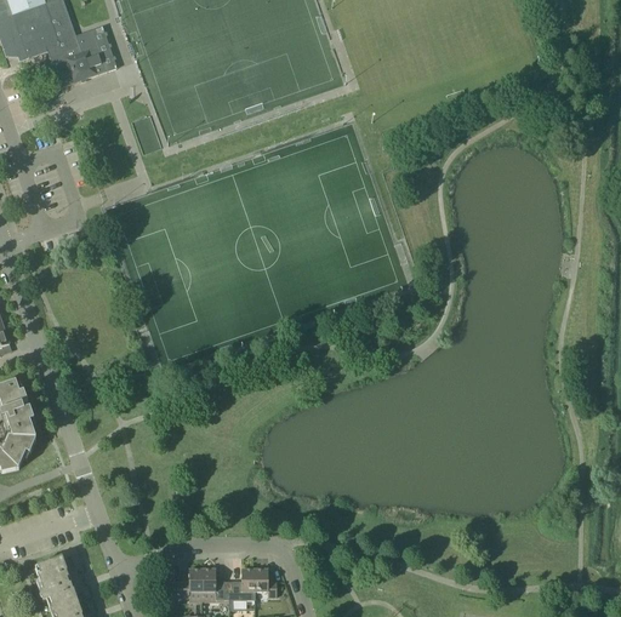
[(17,52),(20,61),(38,55),(35,49),(40,46),(43,53),(47,51),(45,45),(58,40),(45,0),(0,0),(0,39),(6,56),(17,52)]
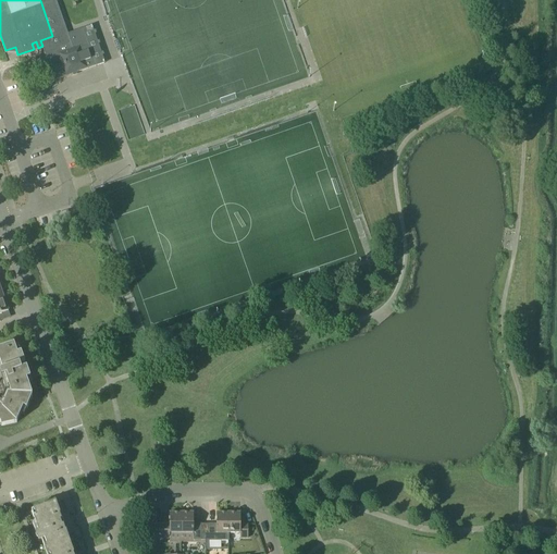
[(58,12),(54,1),(54,0),(40,0),(52,36),(40,40),(42,46),(50,66),(54,77),(96,63),(83,26),(67,32),(61,11),(58,12)]
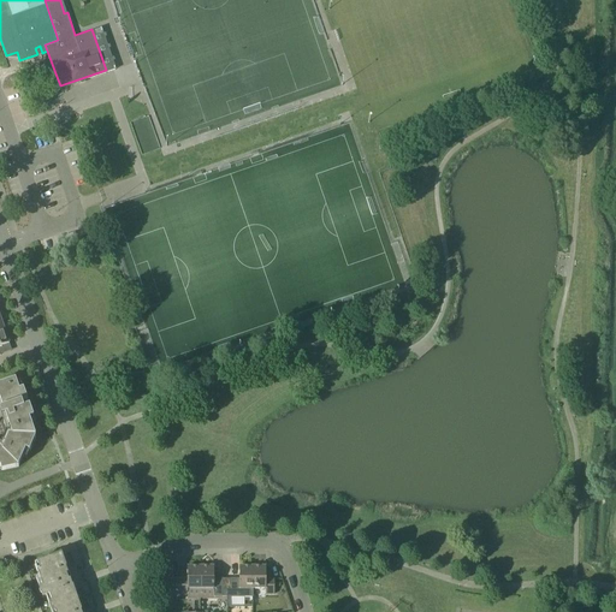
[(87,254),(93,253),(88,238),(83,241),(87,254)]
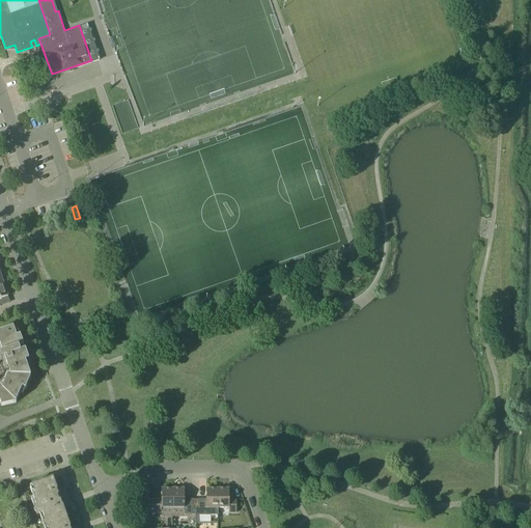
[(0,296),(8,294),(7,293),(9,292),(6,284),(4,284),(4,282),(0,283),(0,296)]
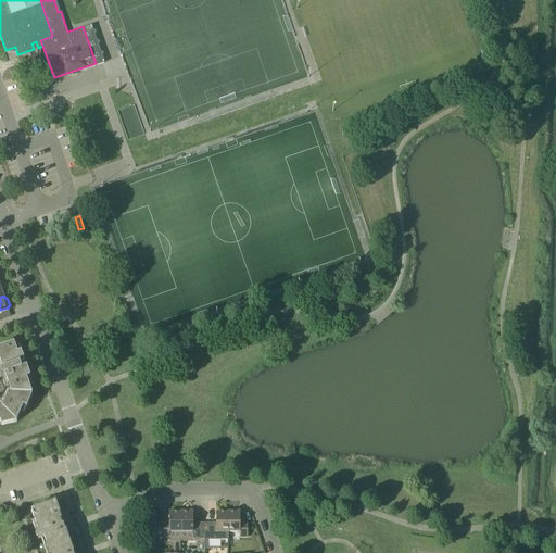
[(0,418),(1,423),(16,419),(23,404),(26,405),(32,392),(26,377),(30,376),(37,374),(28,347),(21,349),(17,351),(14,340),(0,344),(0,418)]
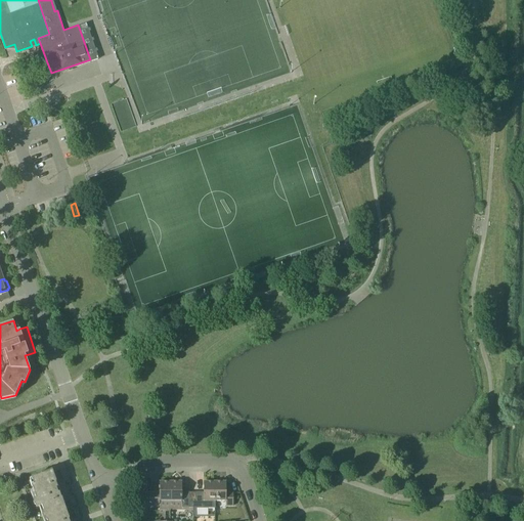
[(60,482),(71,479),(63,461),(53,465),(54,470),(59,468),(62,477),(56,480),(52,470),(43,473),(41,472),(40,474),(33,477),(35,483),(32,484),(36,497),(34,498),(36,507),(42,505),(44,510),(41,511),(42,516),(66,508),(62,497),(64,496),(64,495),(62,491),(68,489),(71,484),(68,483),(61,485),(60,482)]
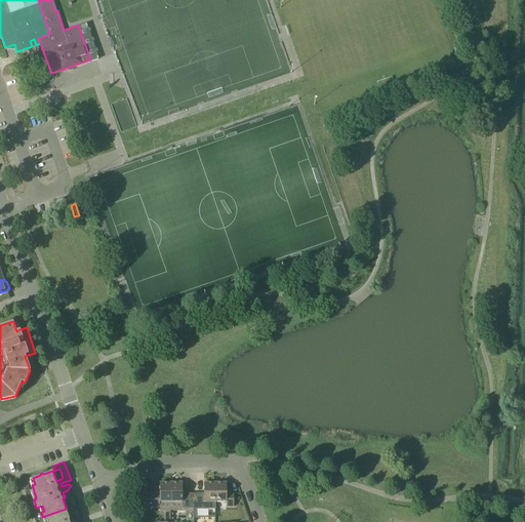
[(170,499),(170,481),(159,481),(159,491),(145,491),(145,505),(153,505),(160,505),(160,499),(170,499)]
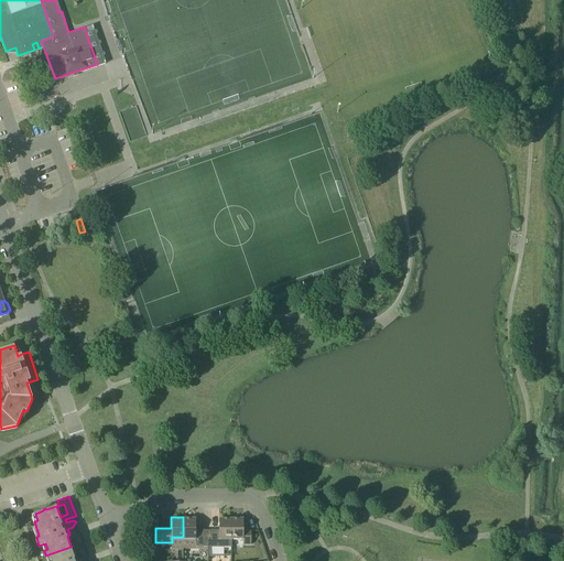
[(195,547),(195,545),(204,545),(204,547),(207,547),(207,538),(203,538),(204,528),(196,528),(196,517),(183,517),(183,537),(183,547),(195,547)]
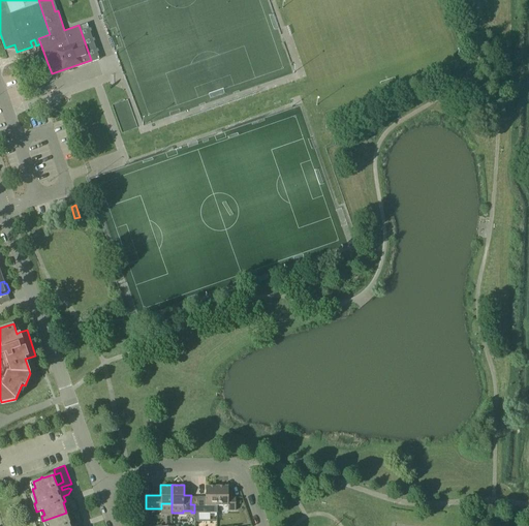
[(217,511),(217,503),(217,485),(206,485),(206,495),(198,495),(198,504),(194,504),(194,513),(194,519),(198,519),(198,512),(217,511)]
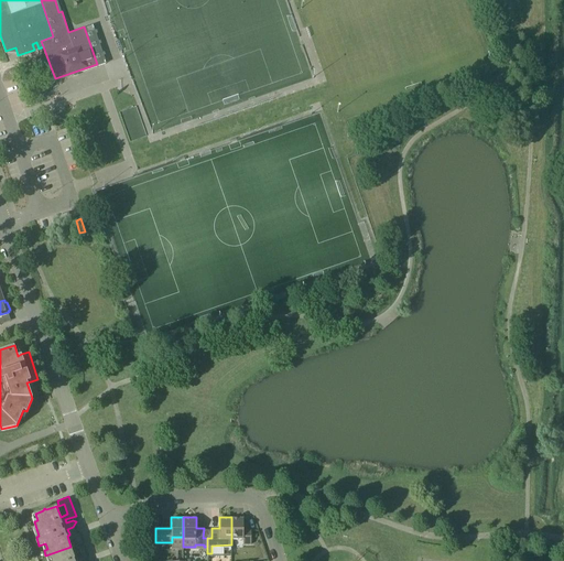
[(231,517),(231,537),(243,537),(243,542),(251,542),(251,528),(243,528),(243,517),(231,517)]
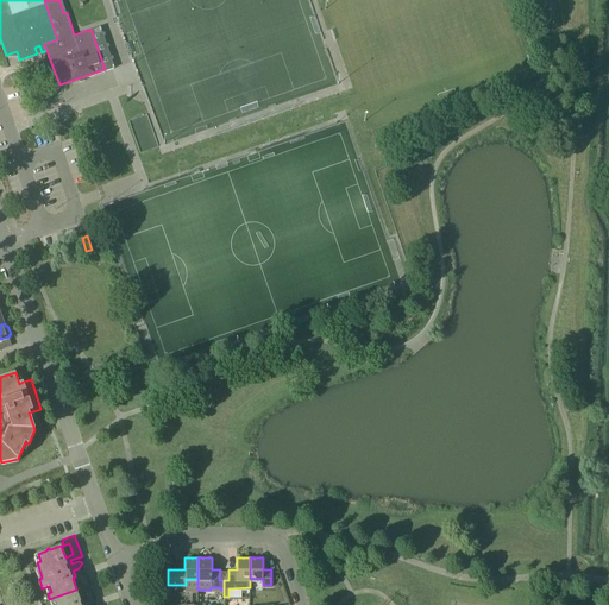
[(80,602),(76,590),(49,599),(51,604),(55,603),(55,604),(92,604),(89,604),(85,604),(83,600),(80,602)]
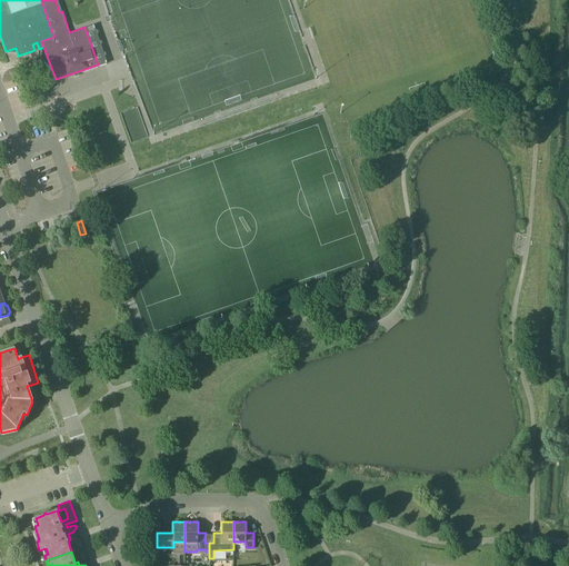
All buildings are outlined.
